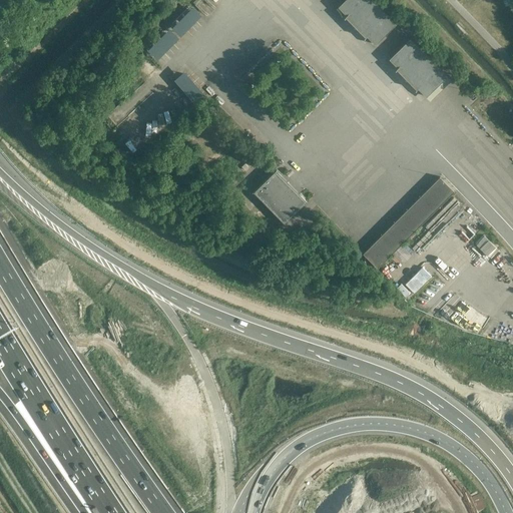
[(396,24),(373,0),(344,0),(338,6),(375,44),(396,24)]
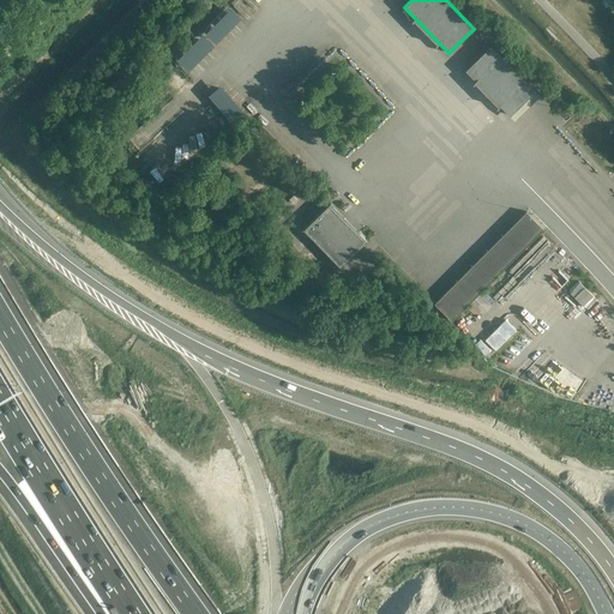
[(217,42),(242,16),(232,6),(208,32),(217,42)]
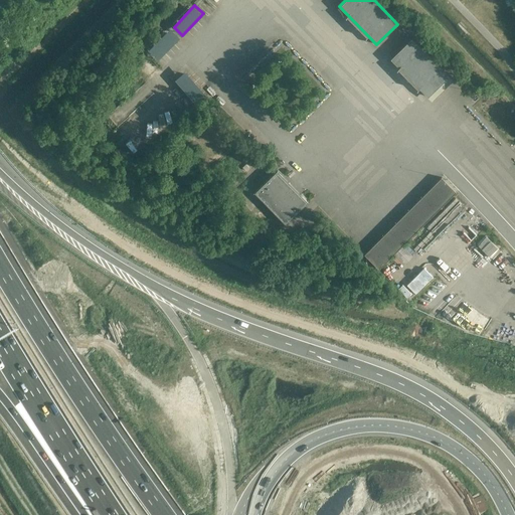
[(160,57),(181,36),(171,27),(151,47),(160,57)]
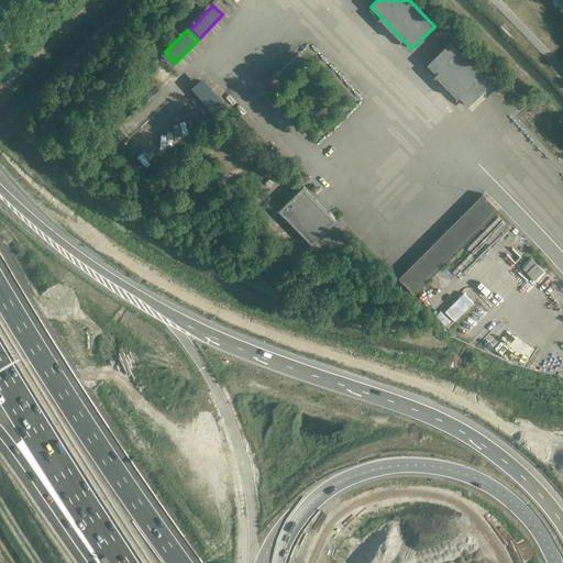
[(495,88),(450,42),(427,64),(472,110),(495,88)]
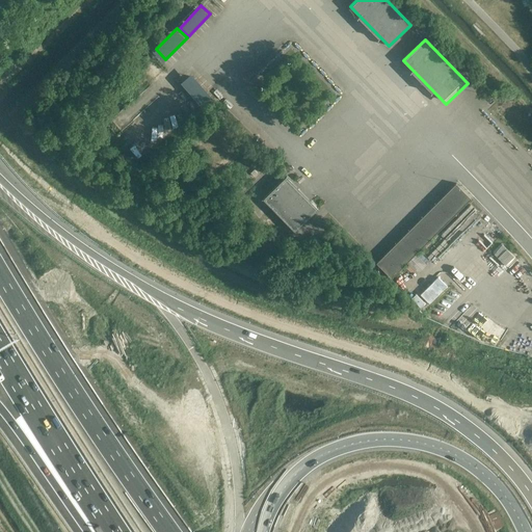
[(182,81),(203,104),(213,95),(192,72),(182,81)]
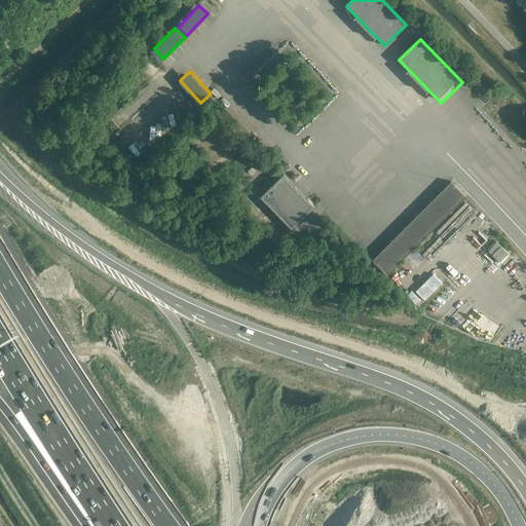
[(314,205),(283,174),(260,196),(291,228),(314,205)]
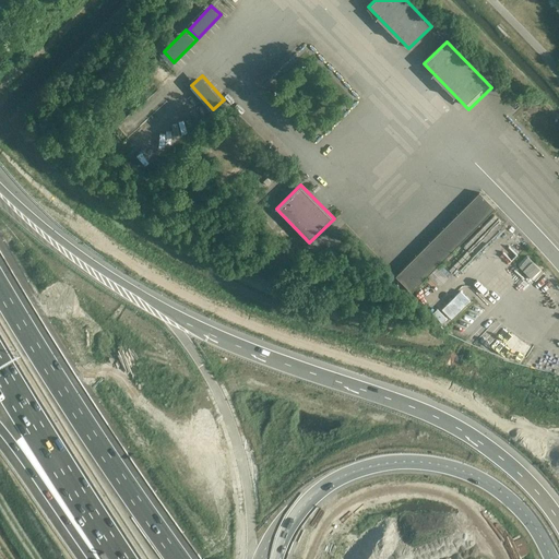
[(478,192),(395,275),(411,290),(495,207),(478,192)]
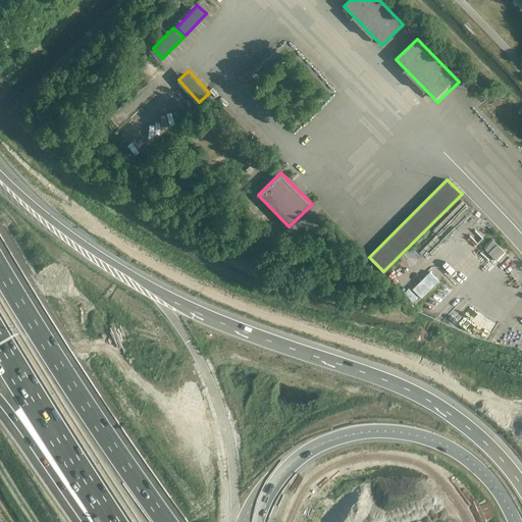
[(439,281),(429,271),(411,290),(421,300),(439,281)]
